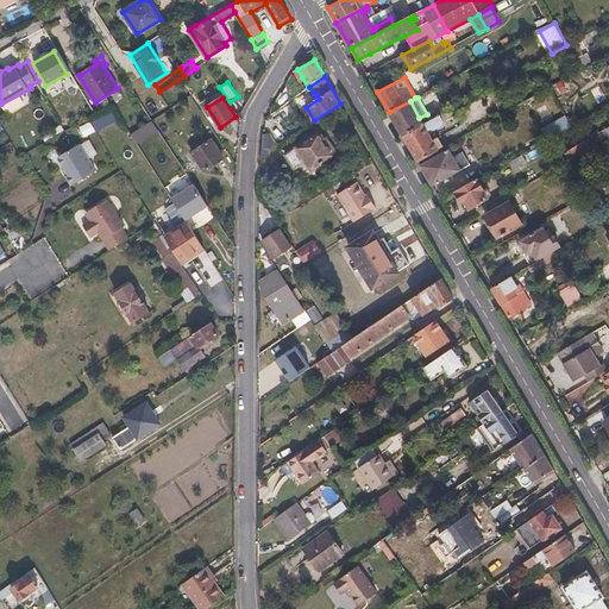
[(402,136),(439,115),(435,108),(427,114),(419,118),(410,101),(389,112),(402,136)]
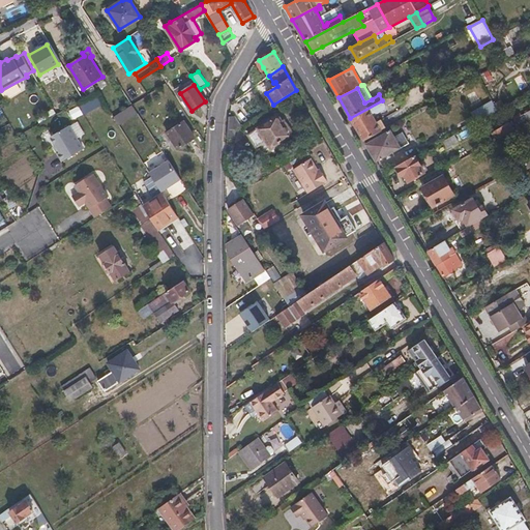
[(386,107),(382,100),(350,118),(363,141),(380,131),(371,115),(377,112),(379,112),(384,109),(386,107)]
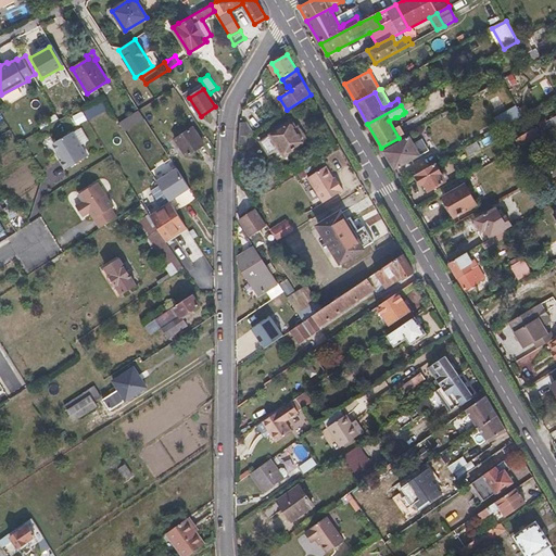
[(495,121),(498,128),(521,115),(518,109),(495,121)]
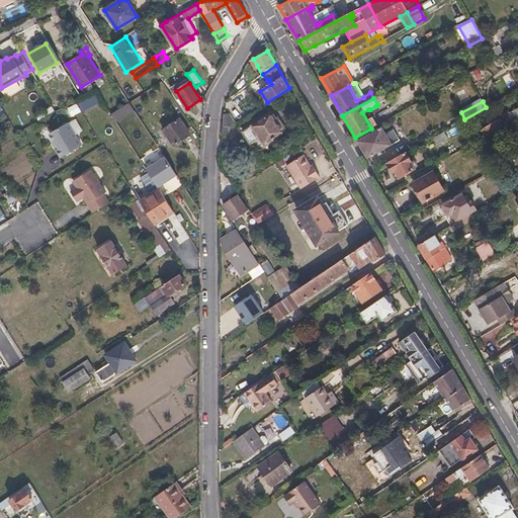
[(233,105),(227,108),(230,113),(236,122),(241,119),(233,105)]
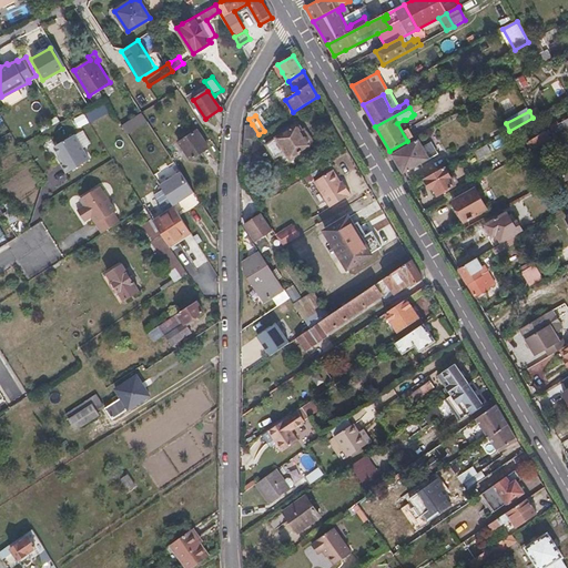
[(304,121),(266,145),(275,158),(286,150),(291,158),(316,141),(304,121)]
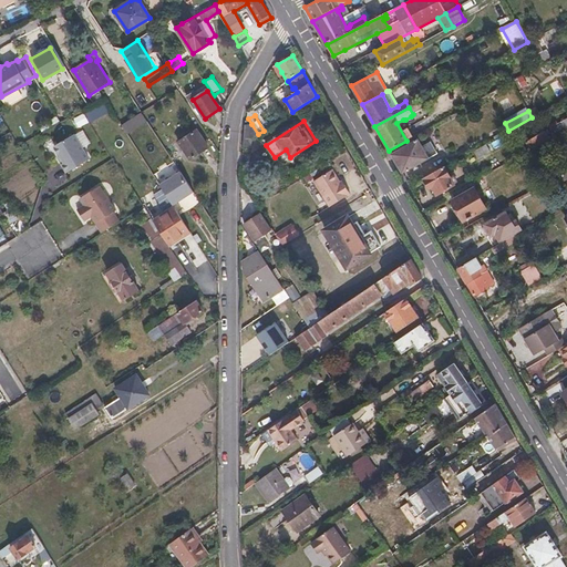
[(259,135),(258,134),(251,124),(245,125),(244,148),(250,150),(249,142),(259,135)]
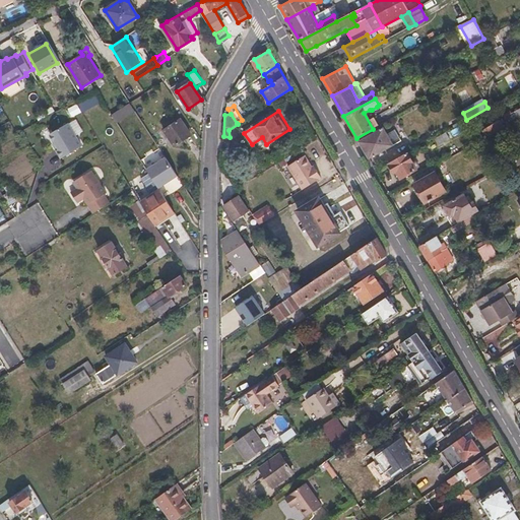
[(503,119),(482,130),(486,137),(504,127),(502,124),(504,122),(503,119)]
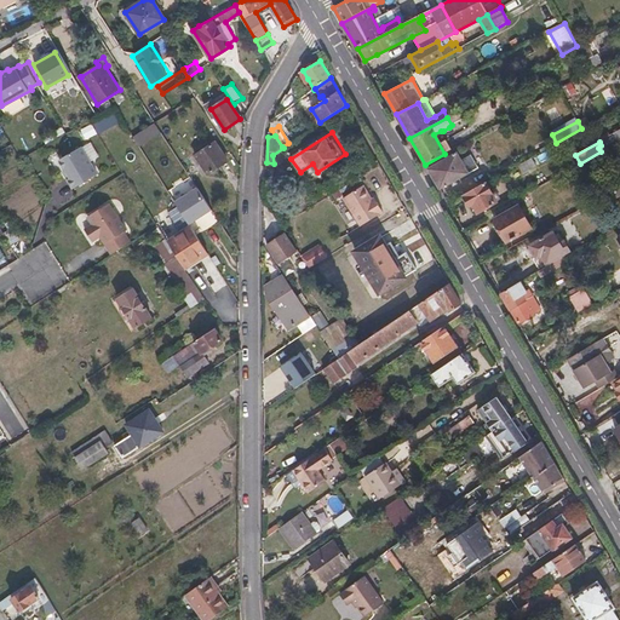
[(216,143),(196,155),(210,173),(228,161),(216,143)]
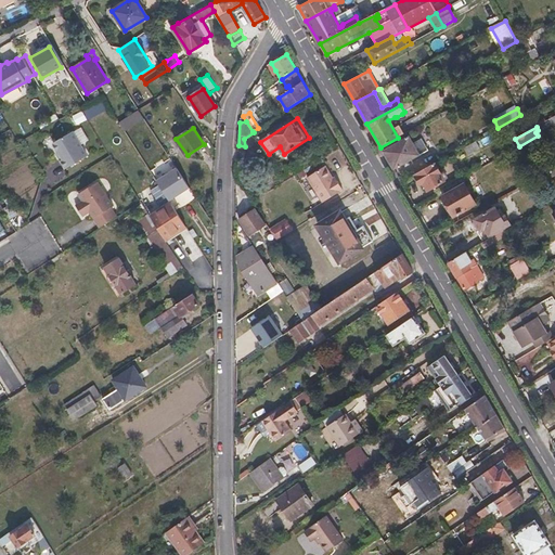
[(62,159),(67,168),(88,155),(73,130),(54,142),(60,152),(64,158),(62,159)]
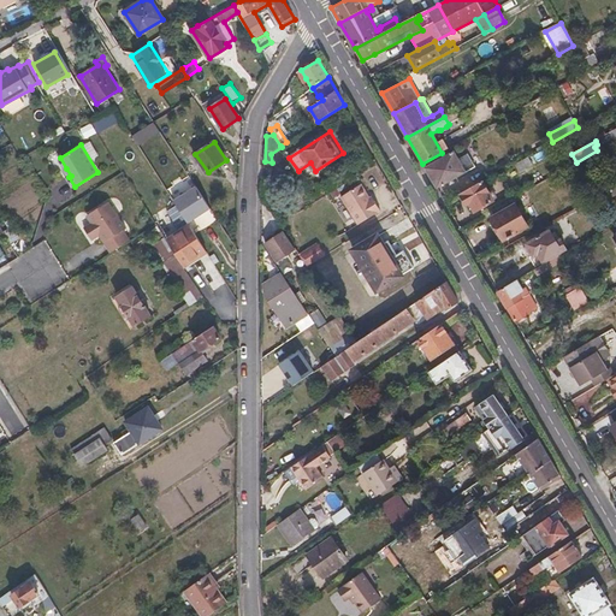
[(452,153),(425,167),(437,188),(465,173),(457,161),(452,153)]
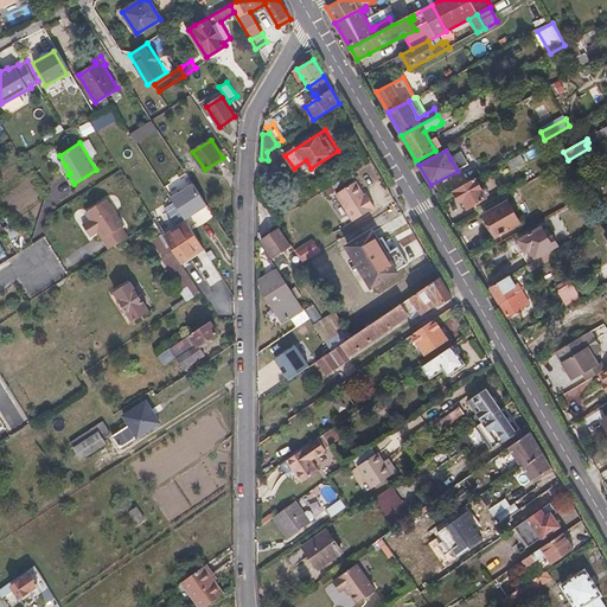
[(461,154),(451,159),(458,171),(467,165),(461,154)]
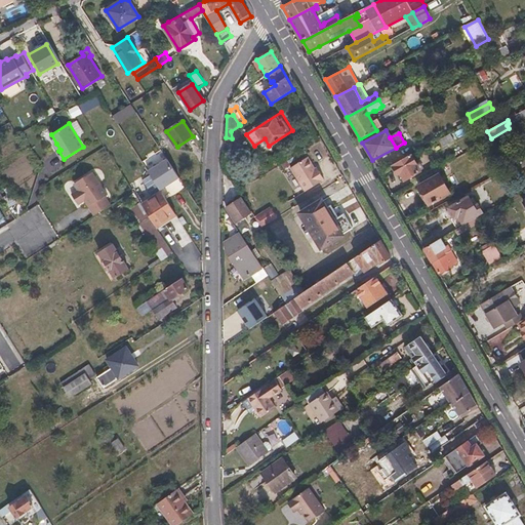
[(449,133),(439,139),(443,147),(453,140),(449,133)]
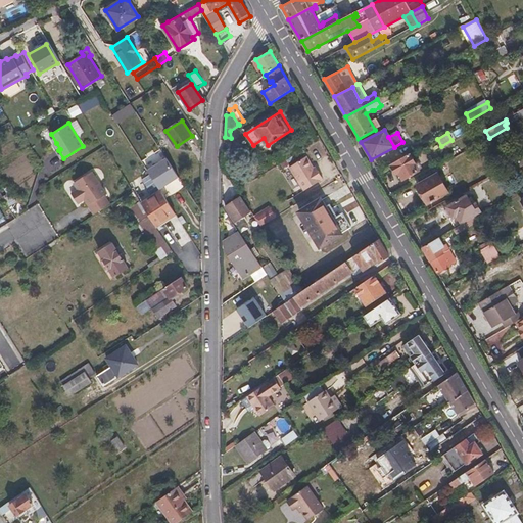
[(410,153),(391,164),(396,174),(400,172),(403,179),(419,171),(410,153)]
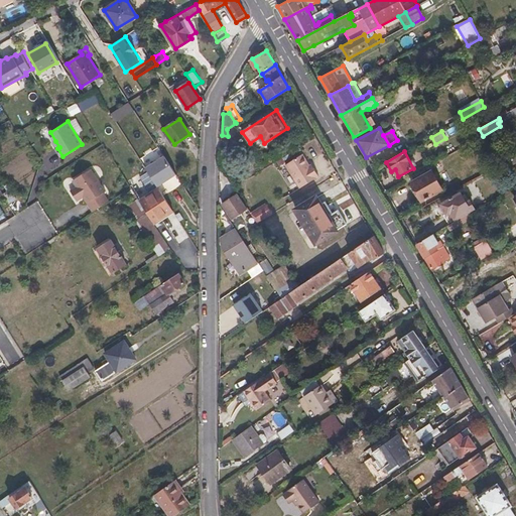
[(303,155),(287,164),(301,187),(319,176),(314,169),(313,170),(310,167),(303,155)]
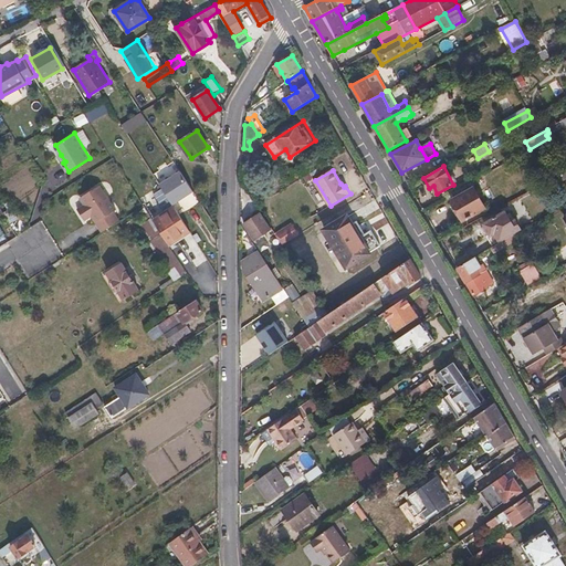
[(565,170),(555,177),(558,182),(565,178),(565,170)]
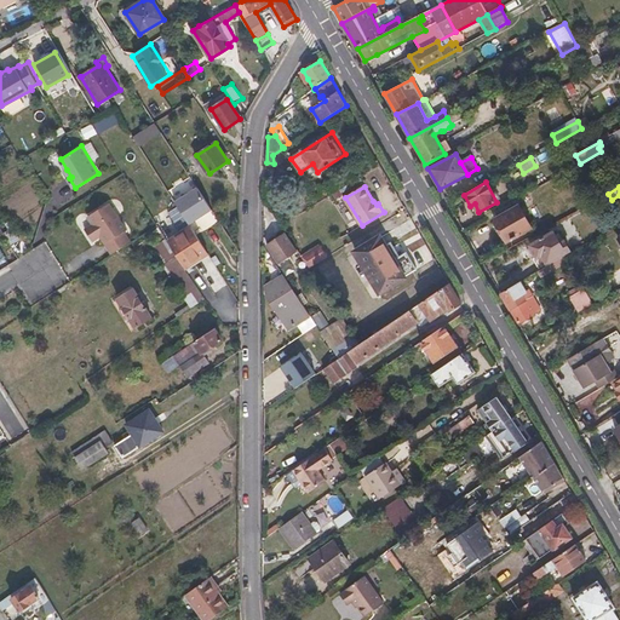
[(212,210),(199,188),(176,202),(177,205),(188,222),(189,224),(212,210)]
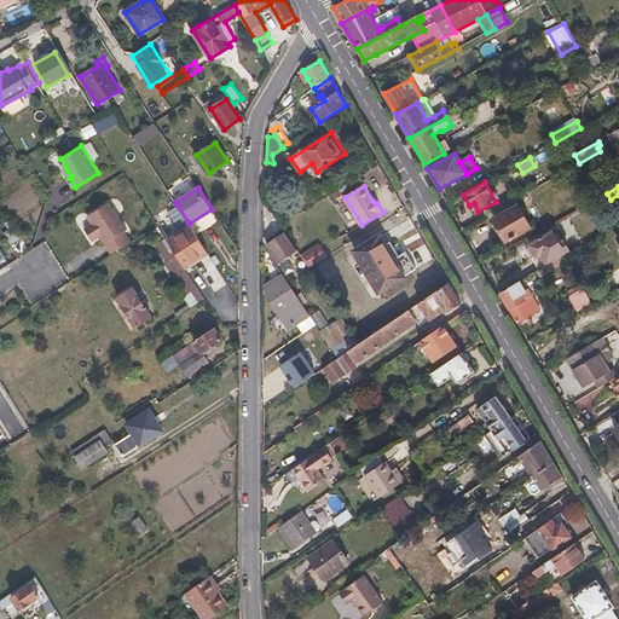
[(505,242),(531,229),(514,200),(495,210),(498,217),(493,219),(505,242)]
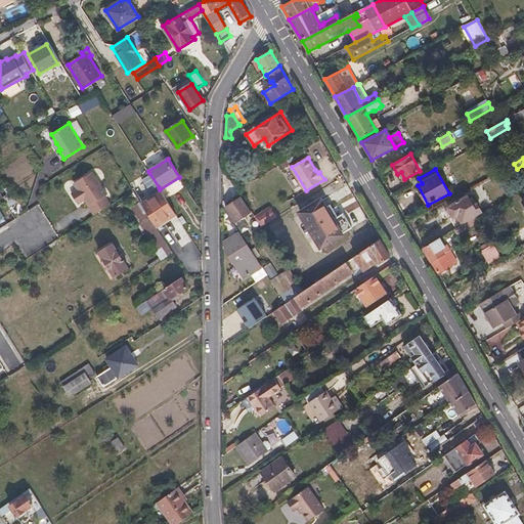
[(78,188),(70,193),(77,205),(86,200),(93,212),(111,202),(92,173),(75,183),(78,188)]
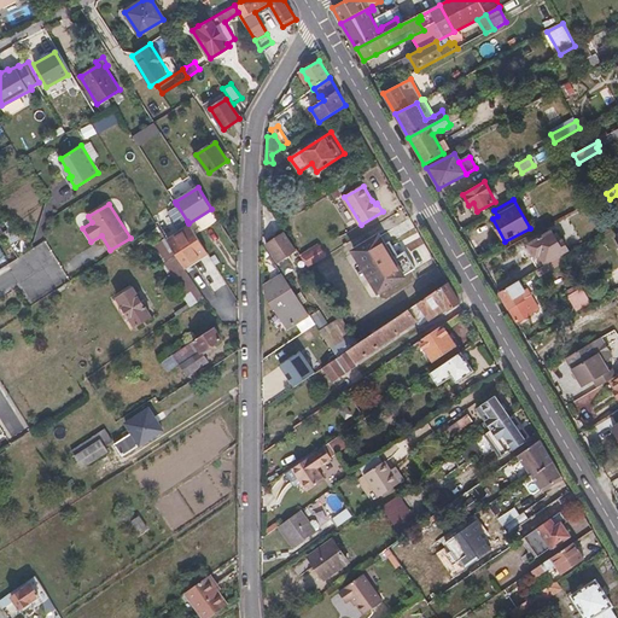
[(181,225),(187,221),(176,204),(172,207),(178,216),(176,217),(181,225)]
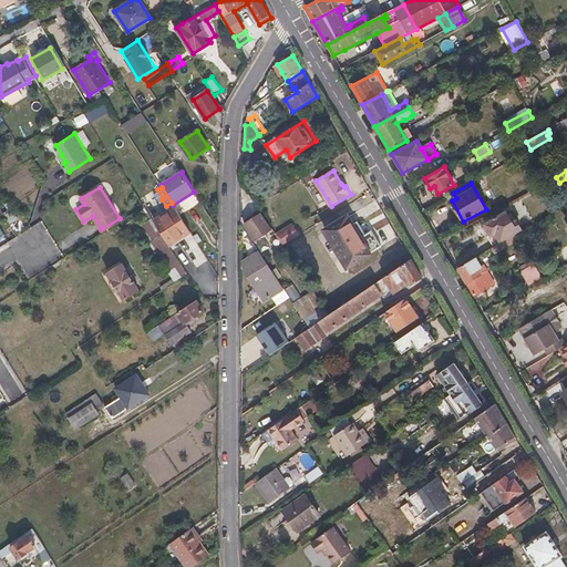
[(175,208),(154,223),(158,229),(169,245),(189,230),(175,208)]
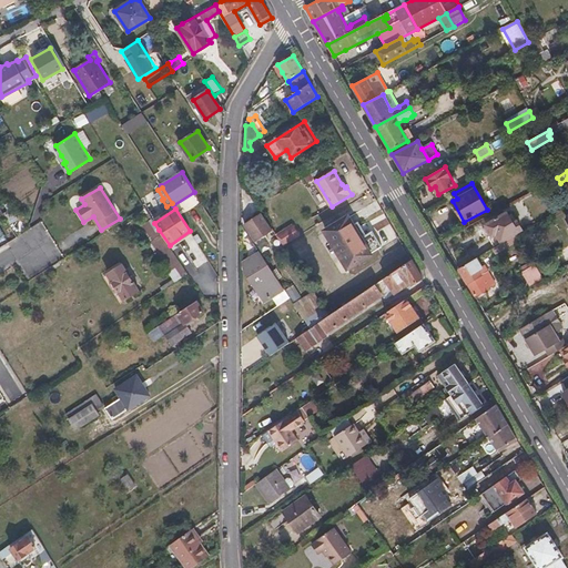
[(256,242),(273,231),(262,213),(245,225),(256,242)]
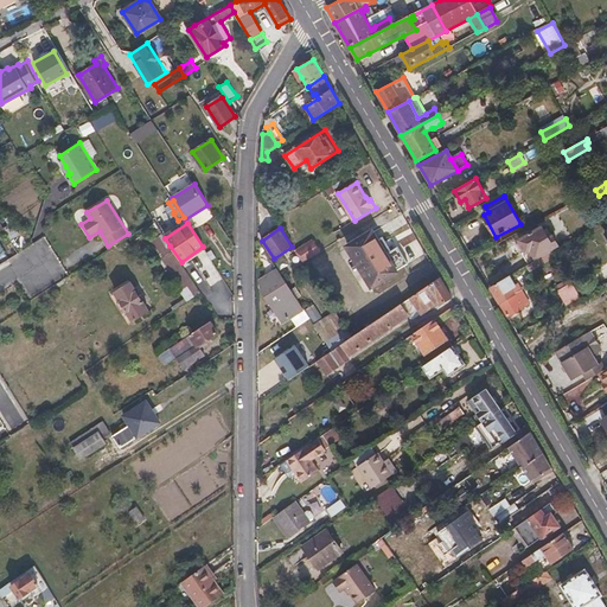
[(542,228),(516,242),(519,249),(516,251),(517,256),(522,254),(526,263),(557,247),(551,236),(548,238),(542,228)]
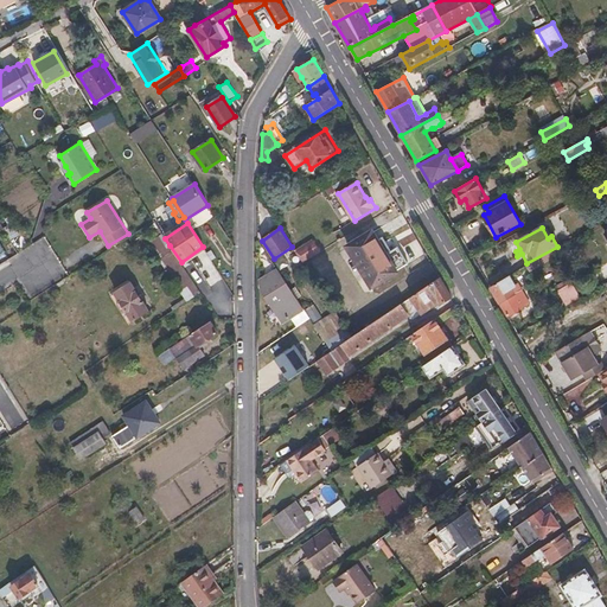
[(372,232),(349,247),(372,286),(408,263),(398,248),(391,251),(383,238),(377,241),(372,232)]
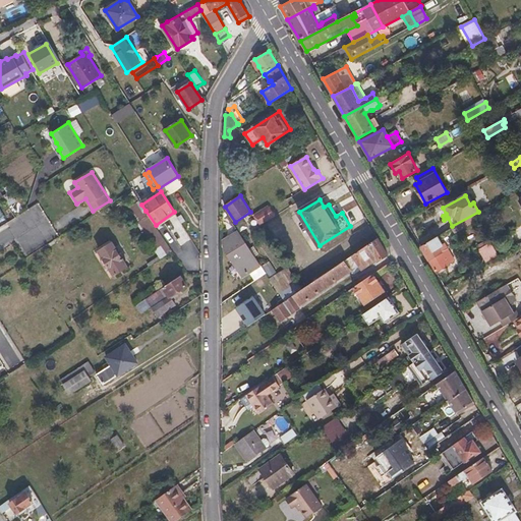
[(130,208),(136,216),(146,211),(141,205),(139,200),(130,208)]
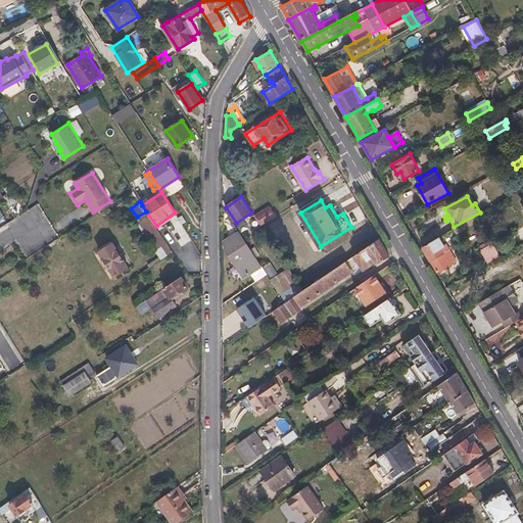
[(262,227),(277,217),(270,207),(255,218),(262,227)]
